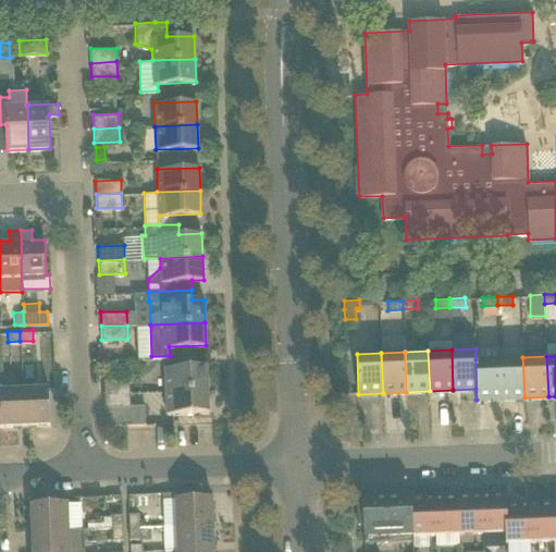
[(524,397),(522,357),(498,358),(501,399),(524,397)]
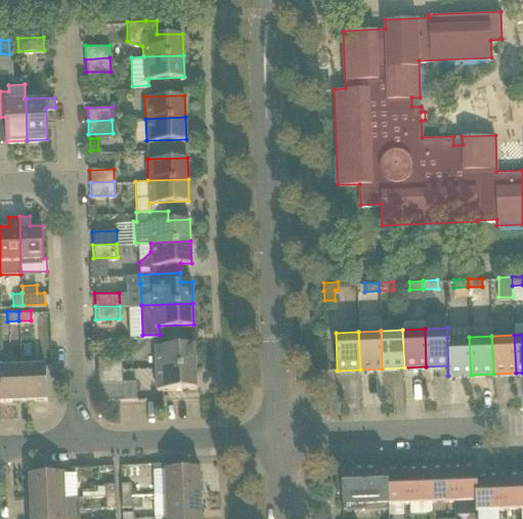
[(471,375),(469,337),(447,338),(448,376),(471,375)]
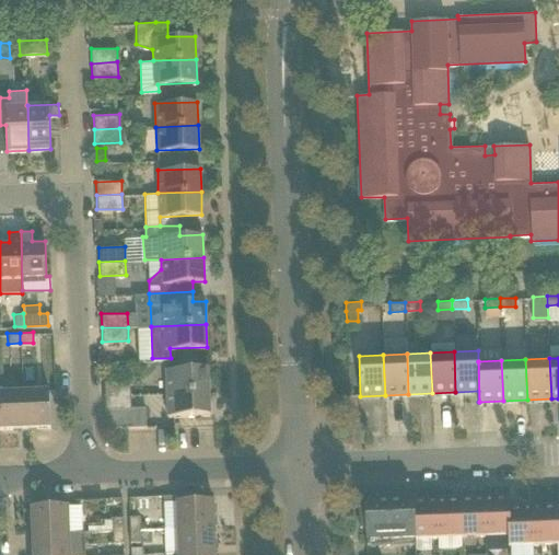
[(209,390),(208,367),(165,368),(166,392),(209,390)]
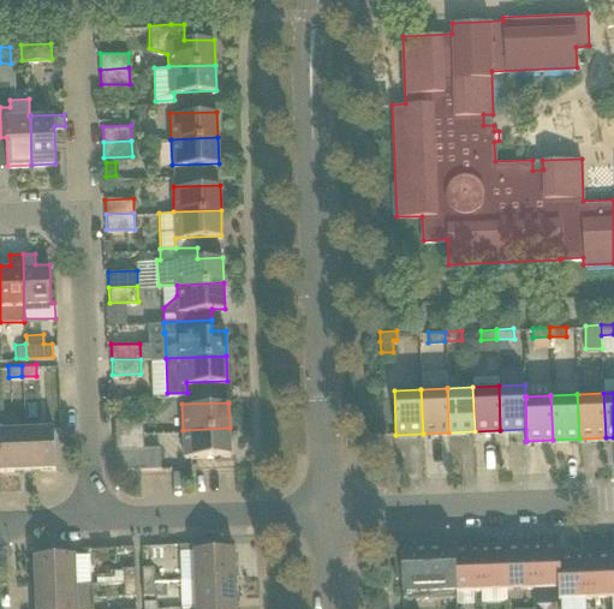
[(114,417),(114,433),(143,431),(142,416),(114,417)]
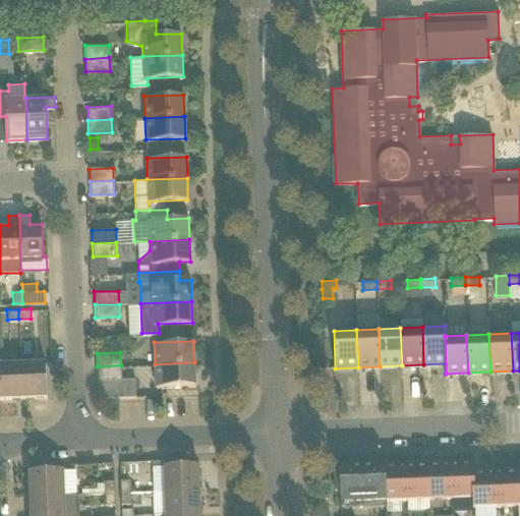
[(47,396),(45,361),(21,362),(23,397),(47,396)]
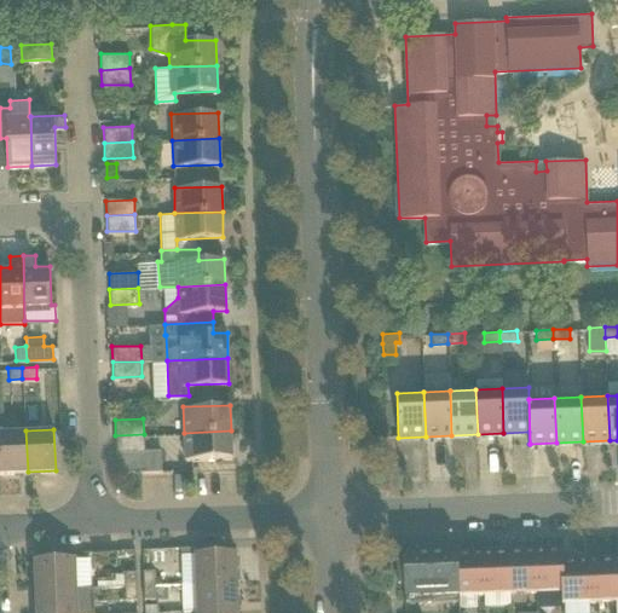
[(28,472),(26,431),(0,432),(0,473),(28,472)]
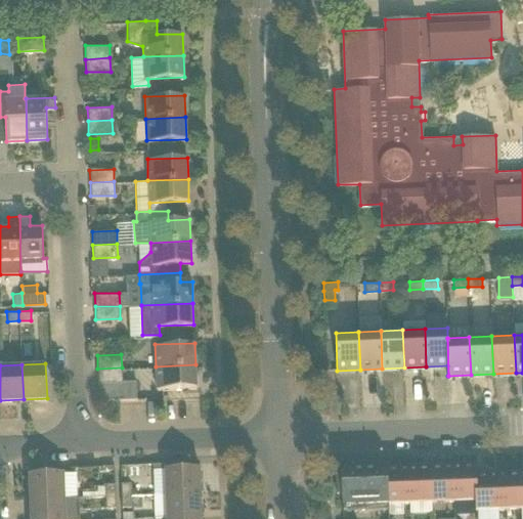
[(156,366),(157,388),(195,387),(195,364),(156,366)]
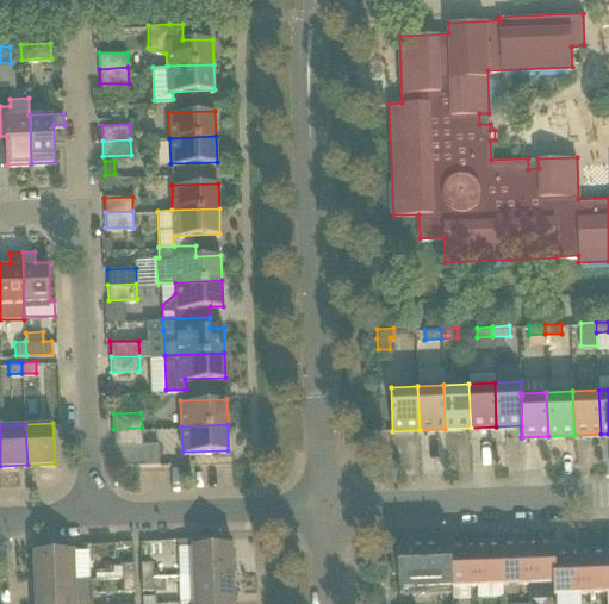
[(115,465),(159,464),(159,442),(142,442),(142,428),(113,429),(115,465)]
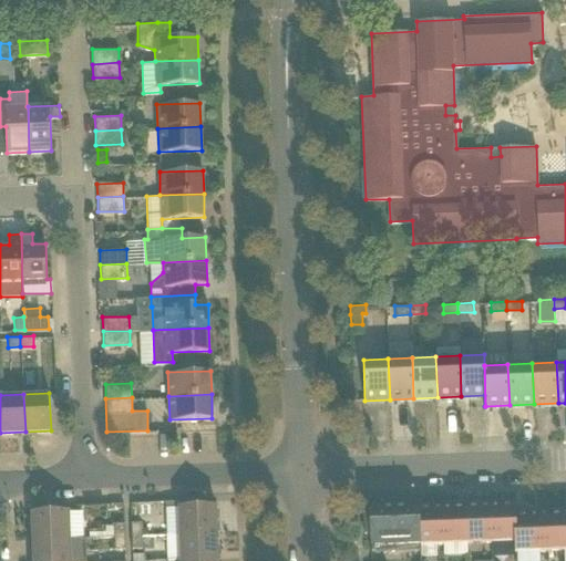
[(409,543),(420,542),(418,502),(402,502),(363,505),(363,498),(362,498),(363,522),(370,522),(370,529),(370,544),(371,544),(387,543),(409,543)]
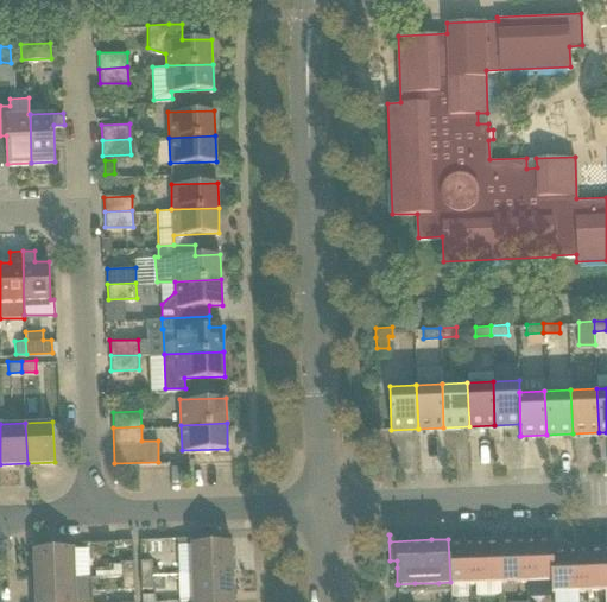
[(551,578),(551,584),(551,590),(554,590),(551,534),(525,536),(526,580),(551,578)]
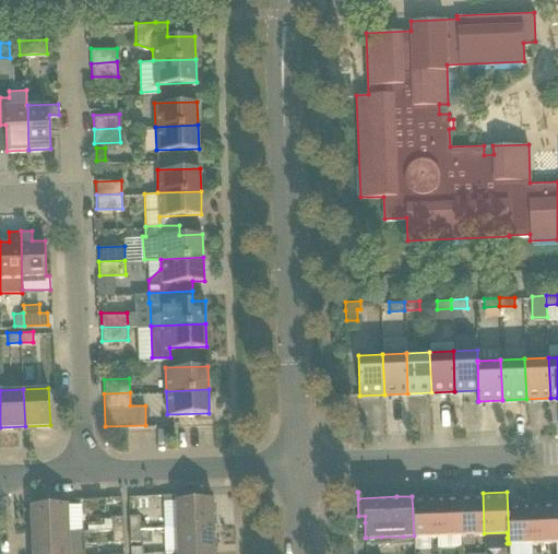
[(508,492),(507,492),(509,543),(532,542),(531,502),(508,503),(508,492)]
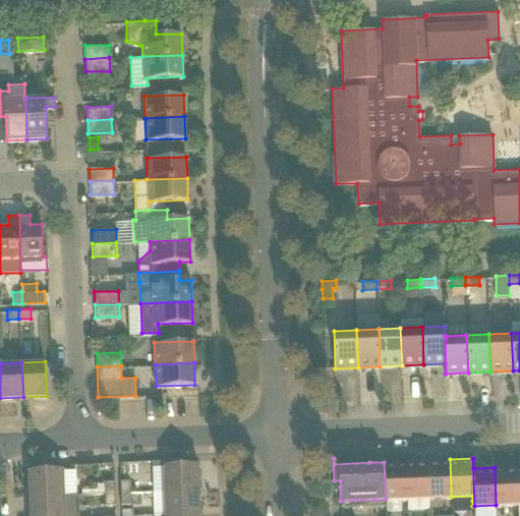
[(451,497),(450,459),(427,460),(428,498),(451,497)]
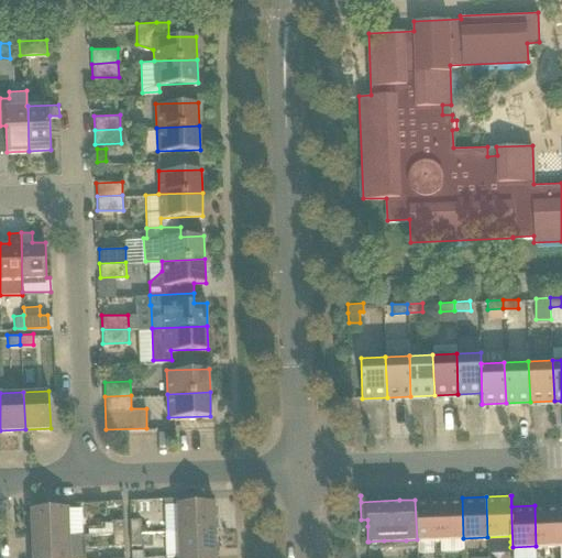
[(438,499),(440,539),(440,553),(464,551),(463,538),(462,498),(438,499)]
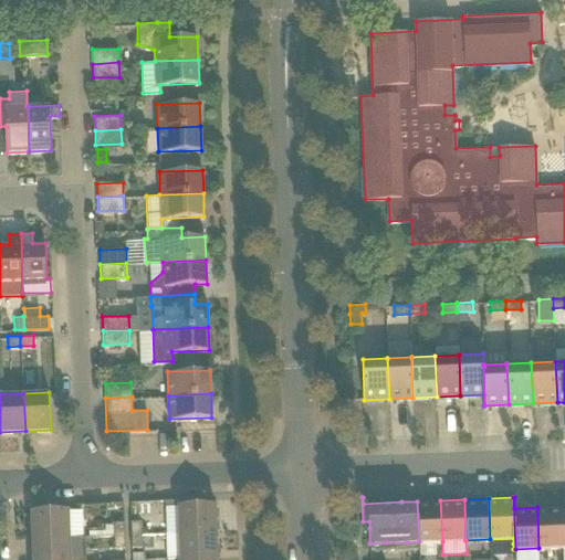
[(417,502),(419,541),(429,541),(442,541),(440,500),(417,502)]
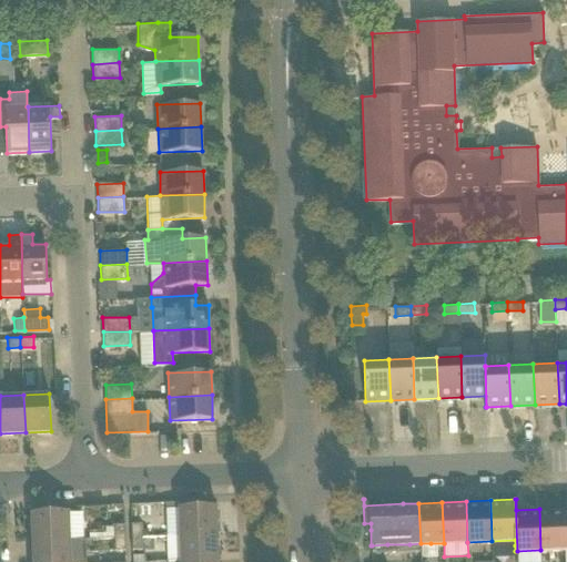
[(180,507),(179,507),(180,533),(216,532),(216,506),(180,507)]
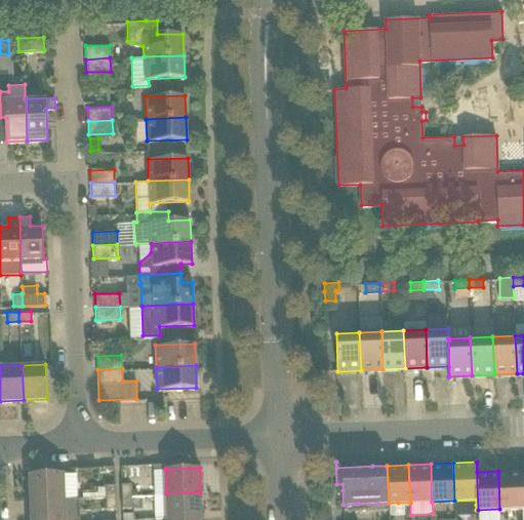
[(520,470),(498,471),(499,509),(522,508),(520,470)]
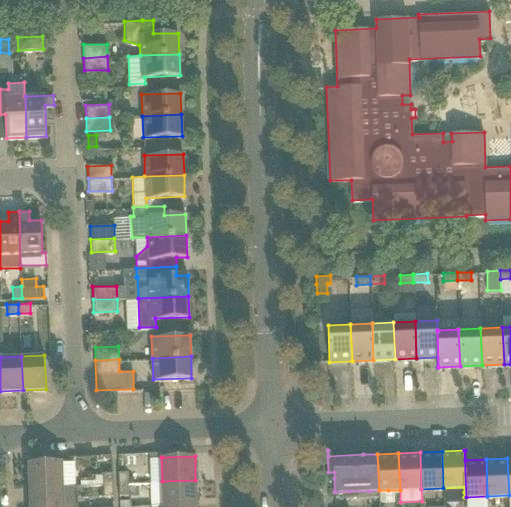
[(75,483),(74,461),(28,462),(29,485),(75,483)]
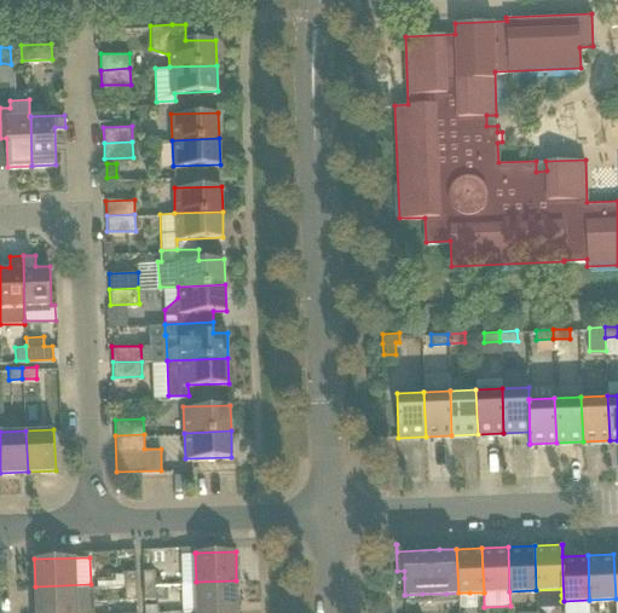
[(125,584),(136,584),(136,570),(125,570),(125,584)]
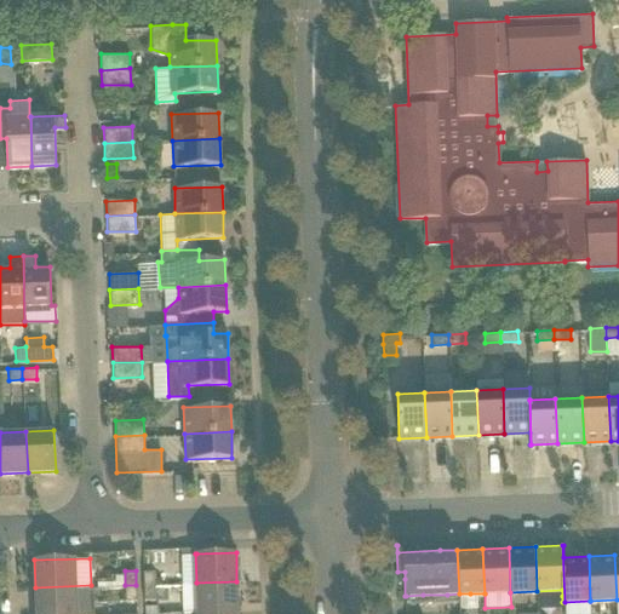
[(144,585),(155,585),(154,571),(144,571),(144,585)]
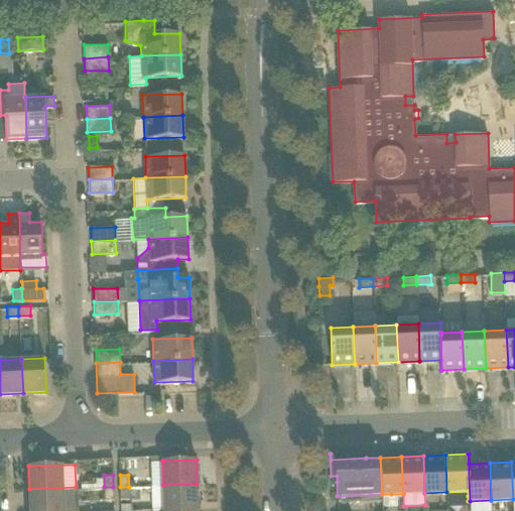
[(197,484),(163,485),(164,510),(198,508),(197,484)]
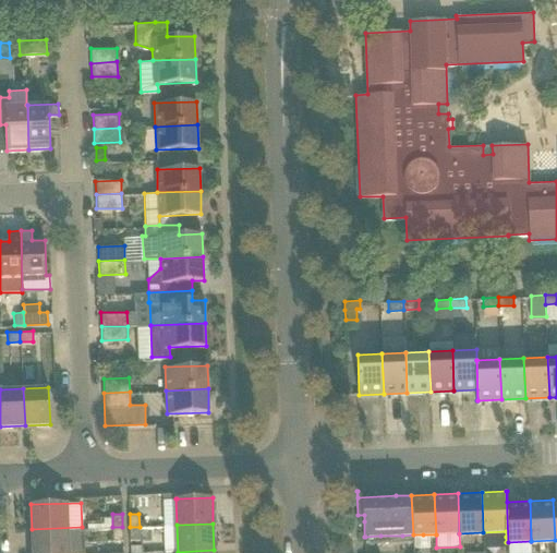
[(84,527),(82,527),(32,529),(33,552),(68,552),(69,552),(85,552),(84,527)]
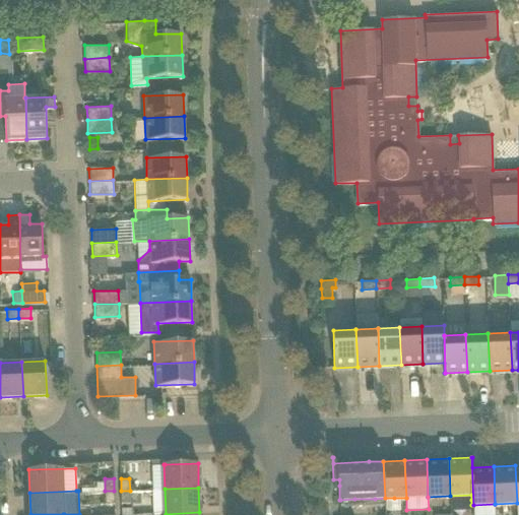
[(114,502),(114,491),(105,491),(105,502),(114,502)]
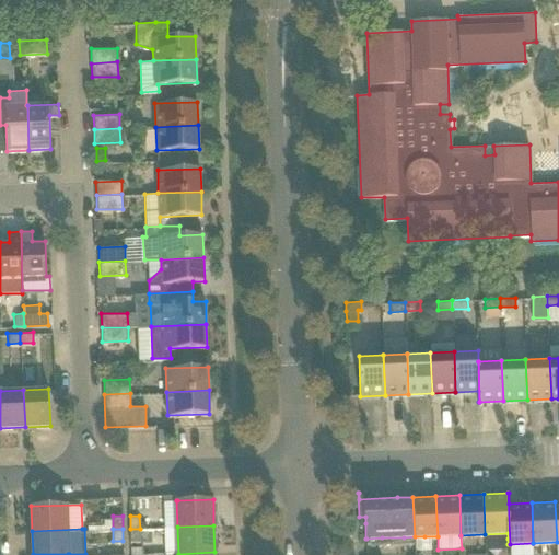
[(140,529),(130,529),(130,540),(140,540),(140,529)]
